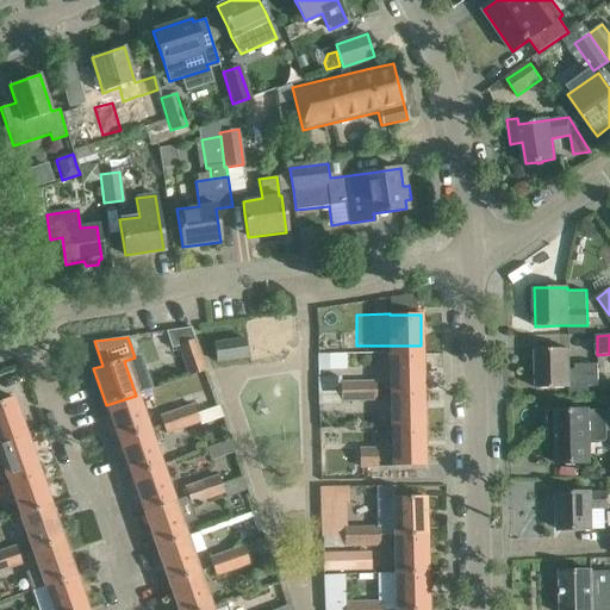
[(247,356),(244,338),(211,343),(215,361),(247,356)]
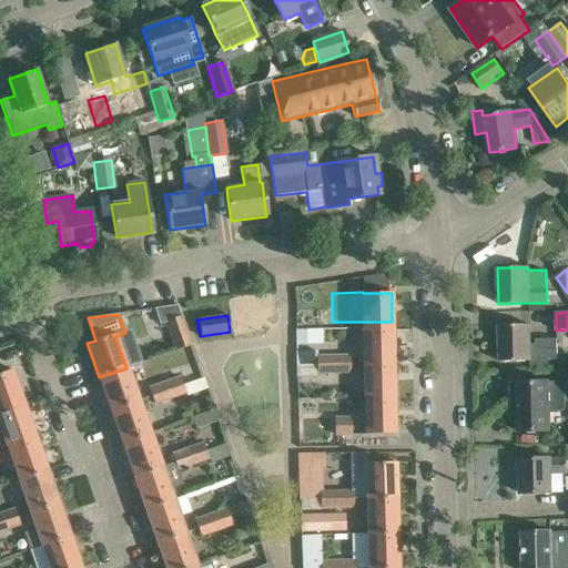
[(190,345),(180,317),(165,322),(174,351),(190,345)]
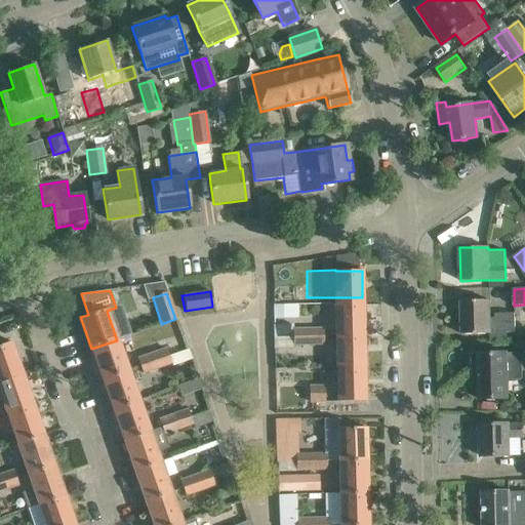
[(336,332),(363,331),(362,297),(335,297),(336,332)]
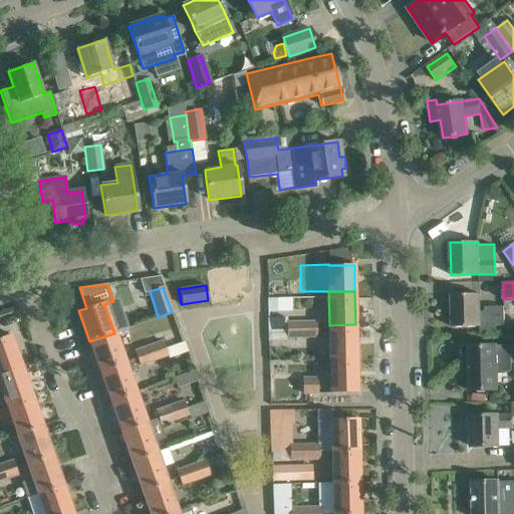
[(479,293),(452,294),(452,327),(480,326),(504,325),(504,306),(485,306),(485,311),(479,311),(479,293)]
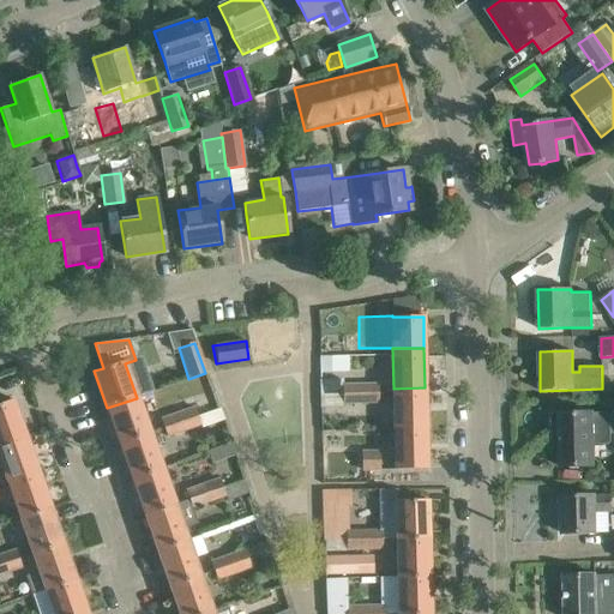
[(205,374),(175,385),(170,386),(176,404),(211,392),(205,374)]
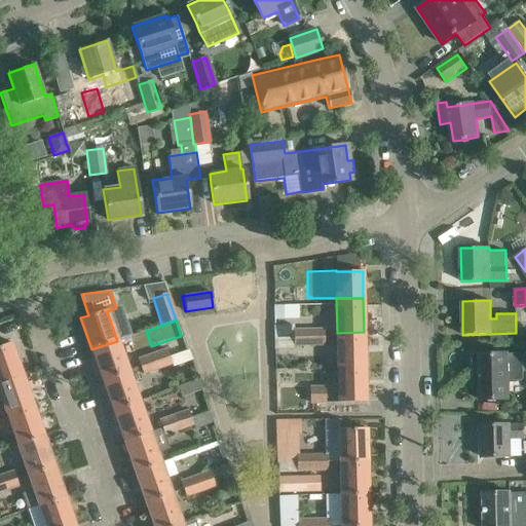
[(304,327),(304,341),(320,341),(320,326),(304,327)]
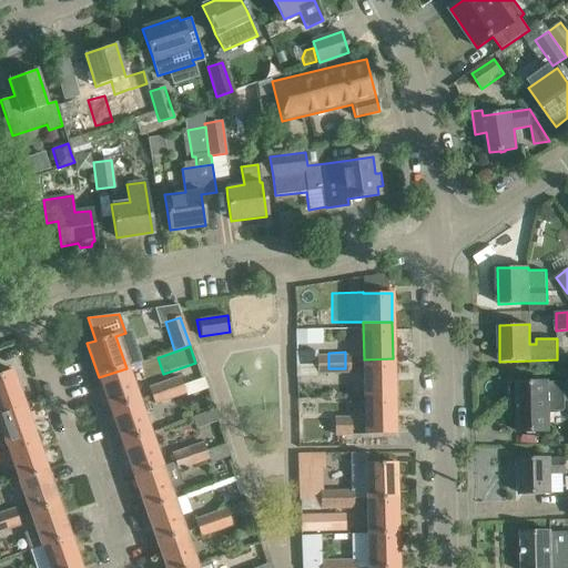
[(328,368),(328,353),(313,353),(313,368),(328,368)]
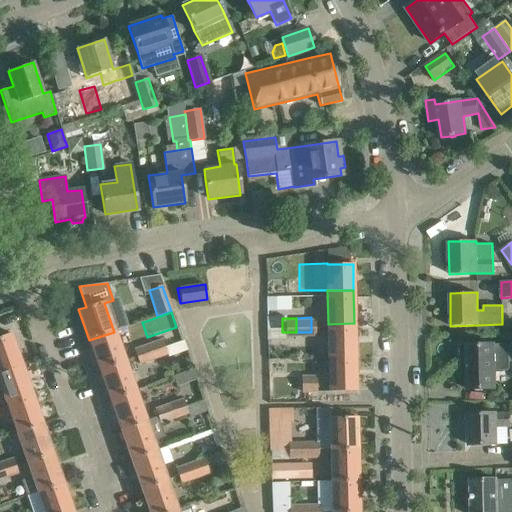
[(354,323),(328,324),(328,358),(355,357),(354,323)]
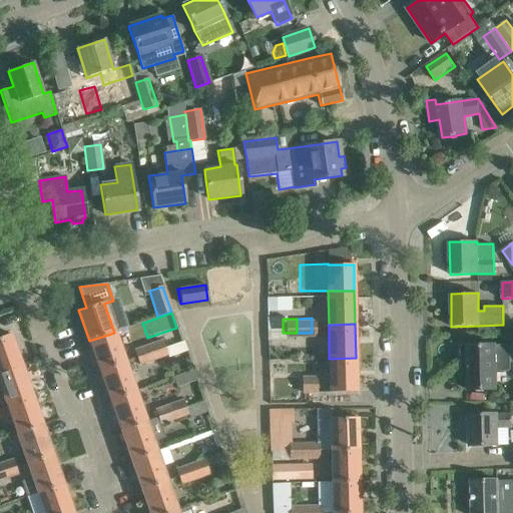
[(125,362),(114,333),(89,341),(100,371),(125,362)]
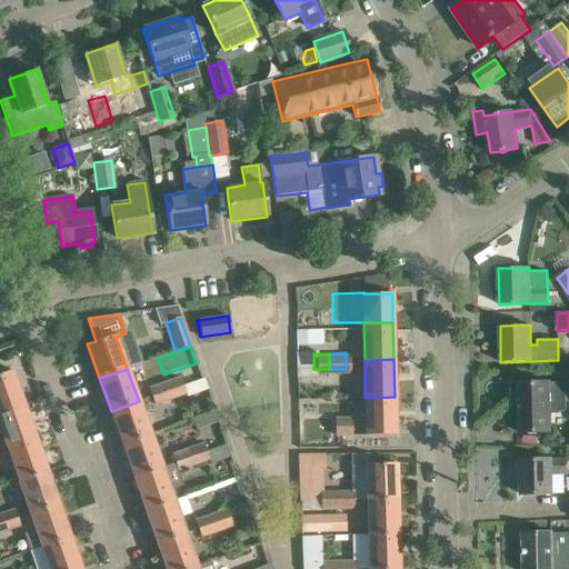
[(0,412),(23,405),(12,370),(0,373),(0,412)]
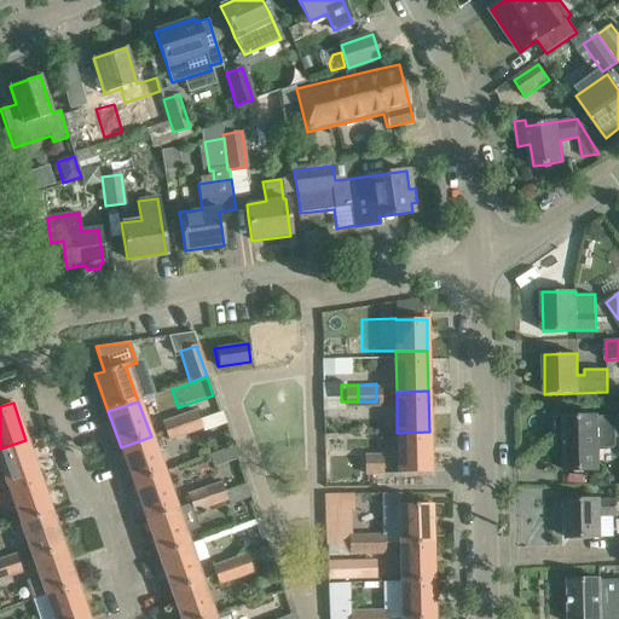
[(202,431),(198,421),(196,410),(178,416),(185,437),(202,431)]
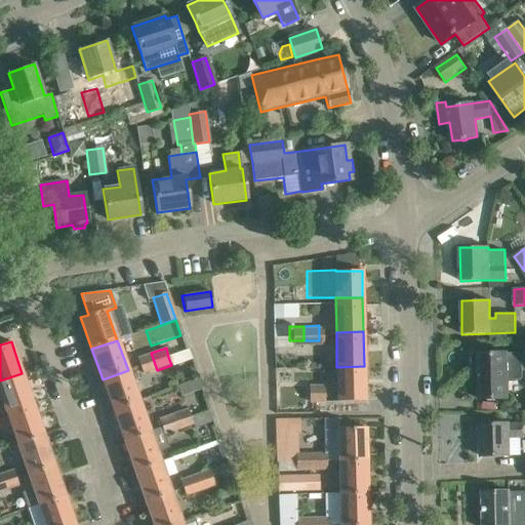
[(157,370),(151,353),(136,358),(143,375),(157,370)]
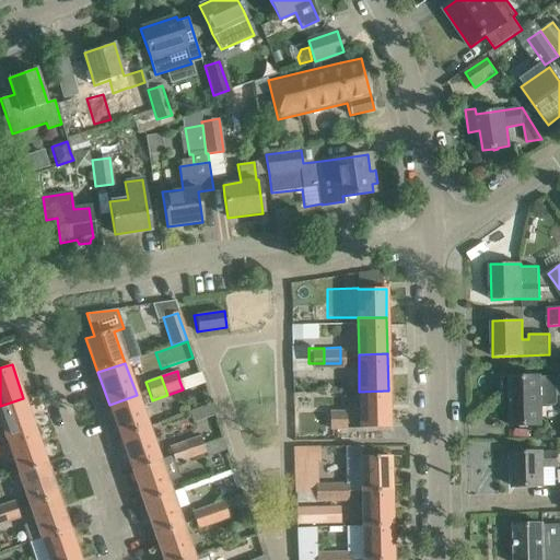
[(555,376),(540,376),(511,377),(512,427),(541,426),(540,406),(555,406),(558,404),(557,378),(555,376)]
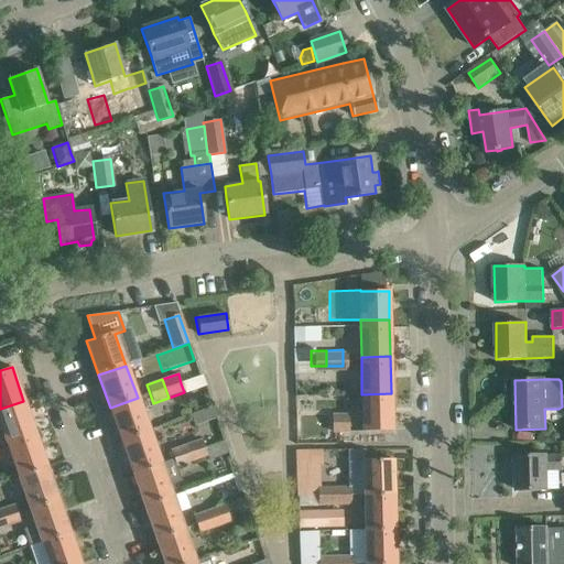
[(391,393),(361,394),(362,432),(392,431),(391,393)]
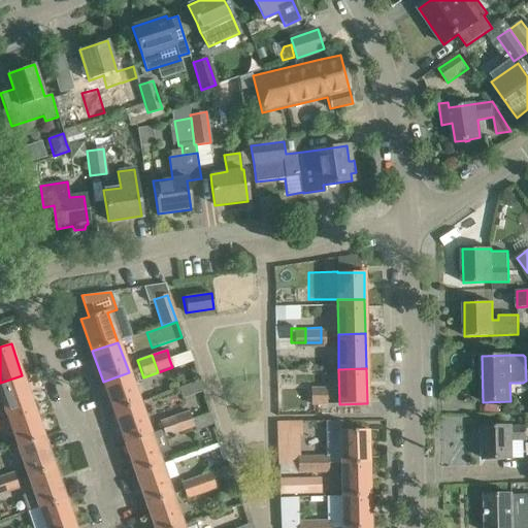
[(129,372),(103,382),(113,413),(139,403),(129,372)]
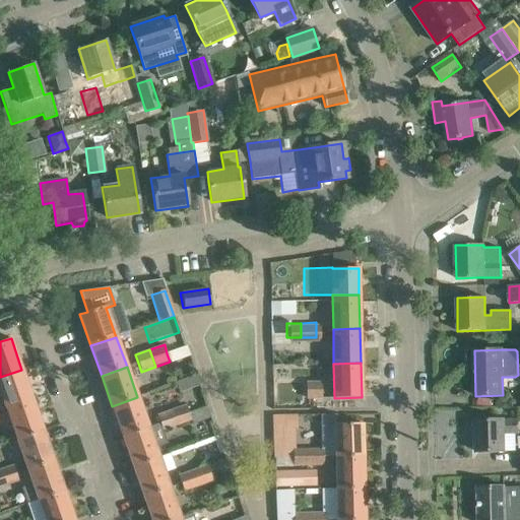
[(0,391),(6,408),(33,400),(21,370),(0,377),(0,391)]
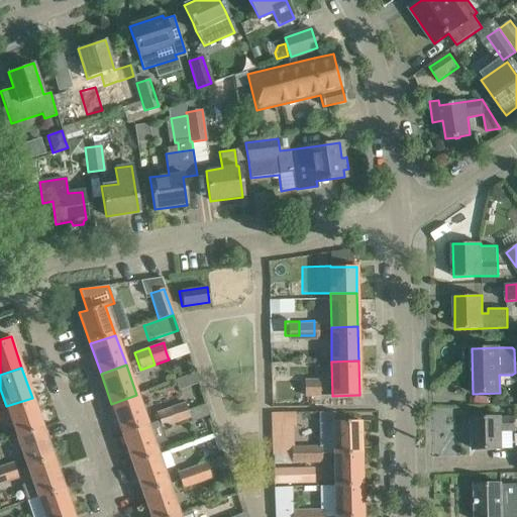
[(319,381),(304,381),(304,396),(319,396),(319,381)]
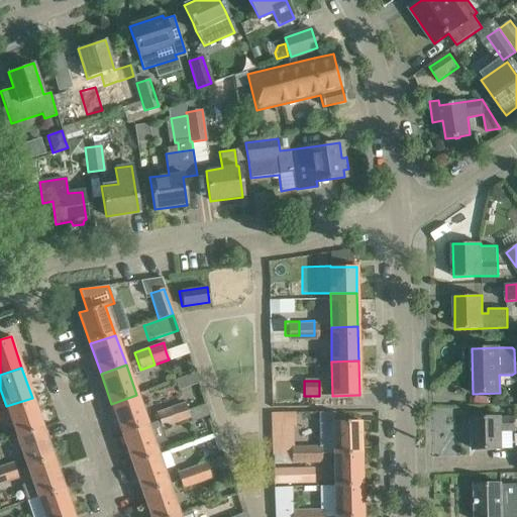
[(297,396),(297,382),(273,382),(273,396),(297,396)]
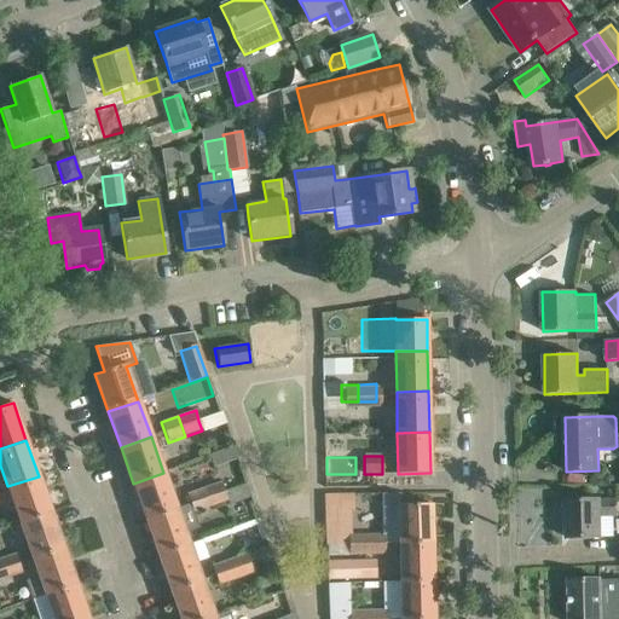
[(177,509),(163,473),(133,484),(145,520),(177,509)]
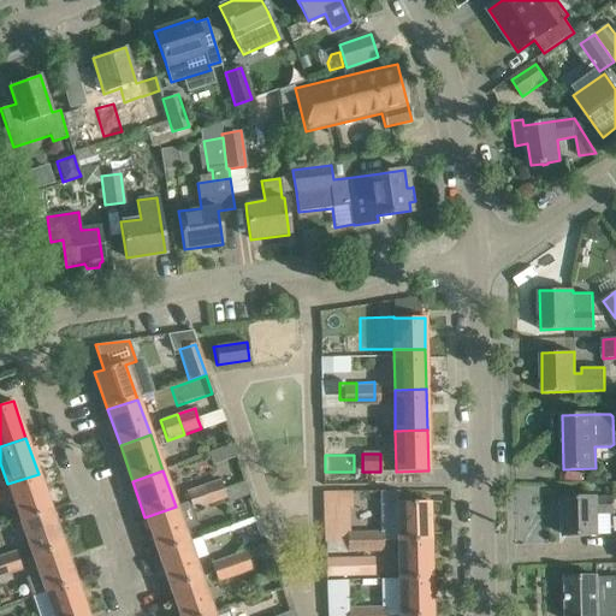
[(19,520),(51,510),(39,474),(7,484),(19,520)]
